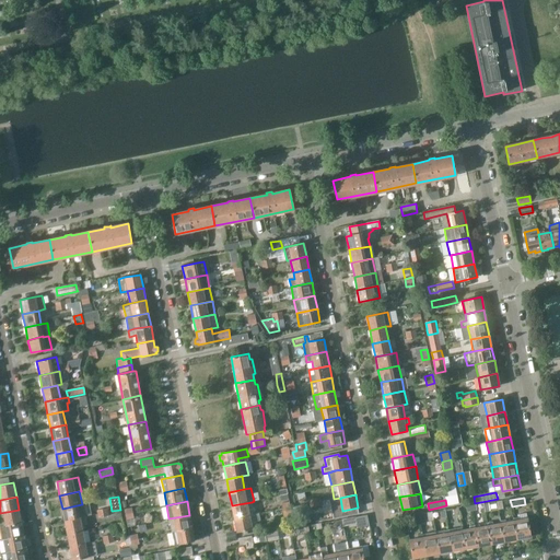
[(254,514),(252,502),(232,505),(234,518),(254,514)]
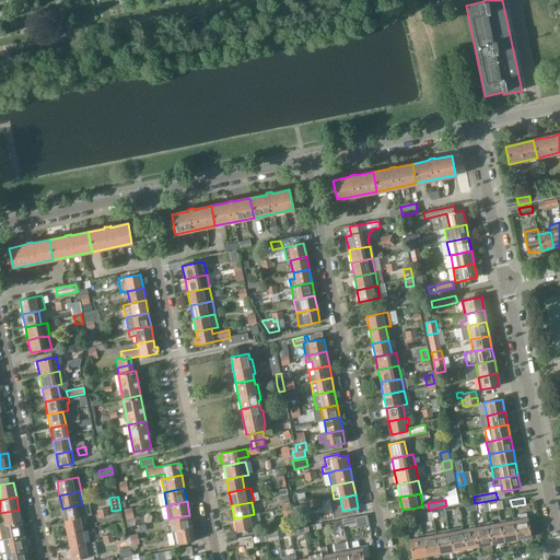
[(77,505),(62,509),(65,520),(84,516),(83,509),(78,510),(77,505)]
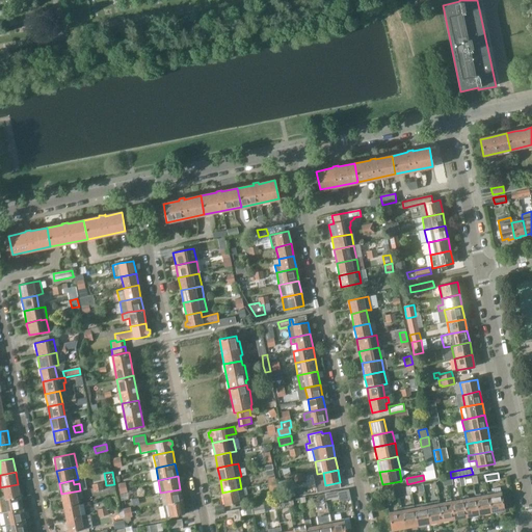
[(0,501),(21,497),(18,484),(0,487),(0,501)]
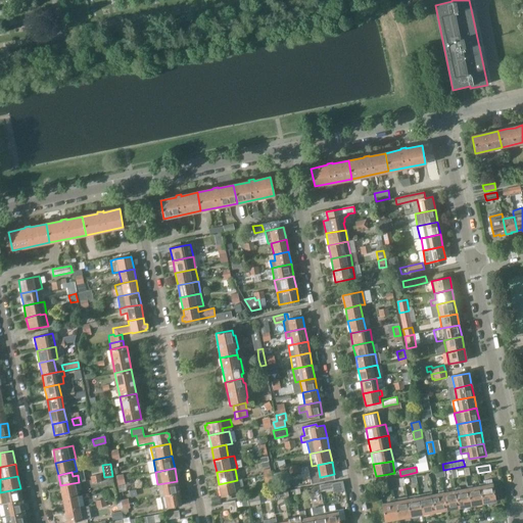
[(235,494),(234,488),(243,486),(241,480),(237,480),(219,484),(222,496),(235,494)]
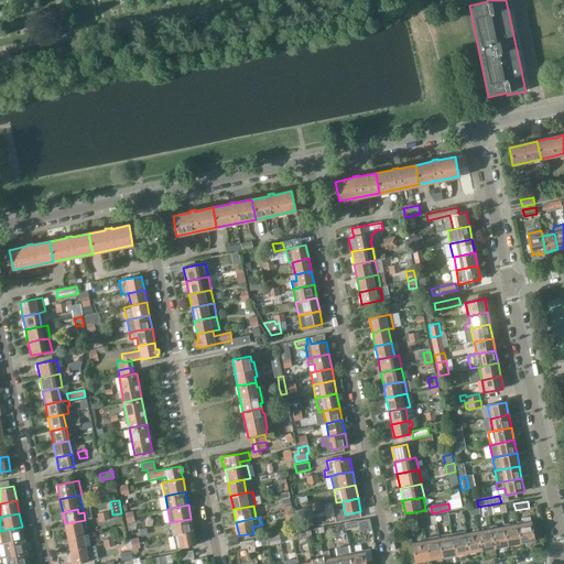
[(86,519),(85,520),(65,523),(67,538),(84,534),(83,529),(88,528),(86,519)]
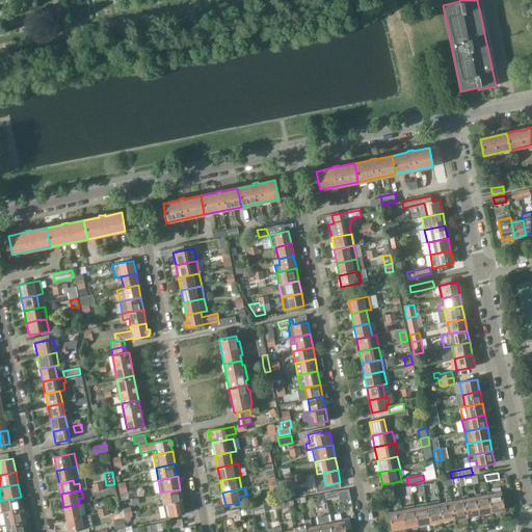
[(180,489),(160,493),(163,506),(183,502),(180,489)]
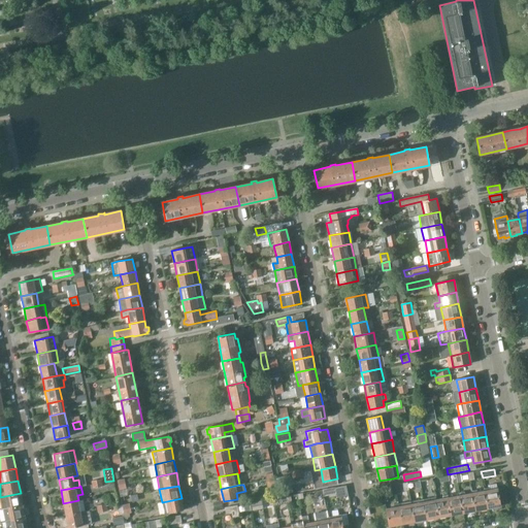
[(324,497),(335,495),(334,488),(323,490),(324,497)]
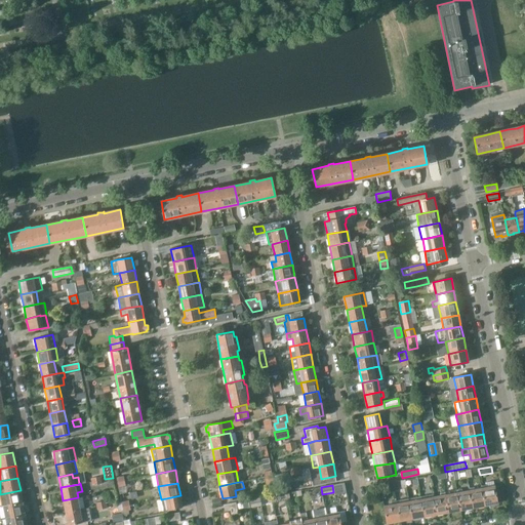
[(481,486),(481,488),(485,506),(497,503),(494,486),(486,488),(486,485),(481,486)]
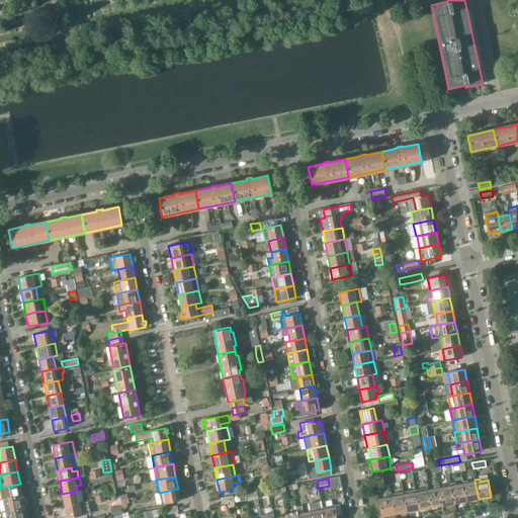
[(315,481),(305,483),(308,499),(314,498),(312,489),(316,488),(315,481)]
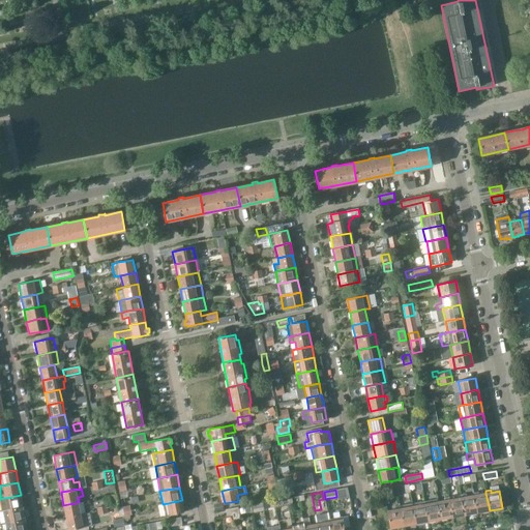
[(490,510),(486,493),(479,495),(478,492),(473,493),(473,496),(476,512),(490,510)]
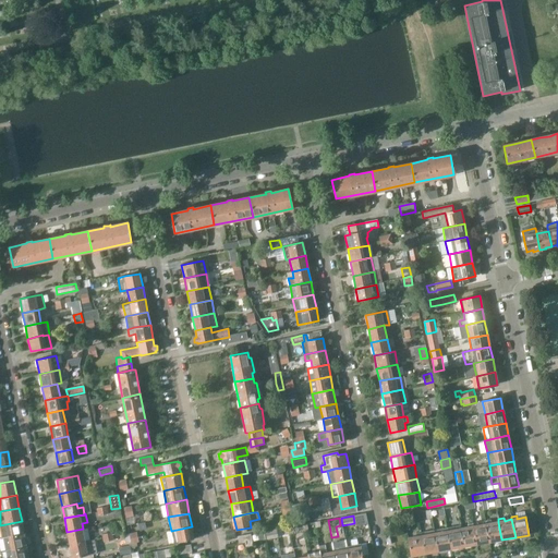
[(485,521),(486,524),(489,542),(501,540),(498,522),(492,523),(490,520),(485,521)]
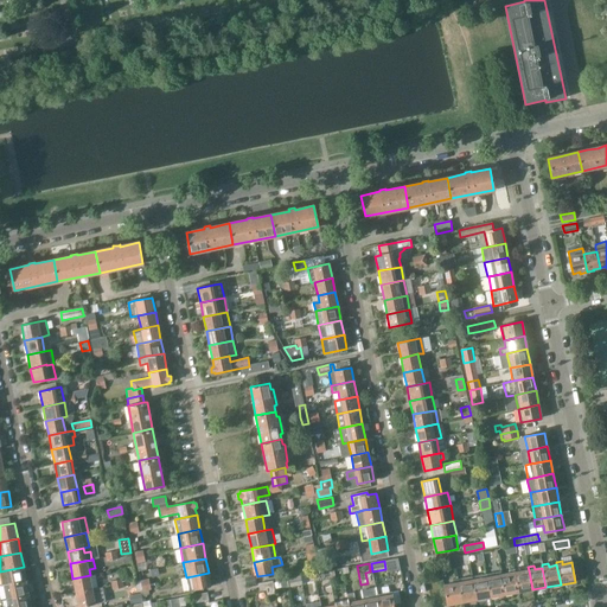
[(0,575),(1,586),(26,581),(24,567),(0,572),(0,575)]
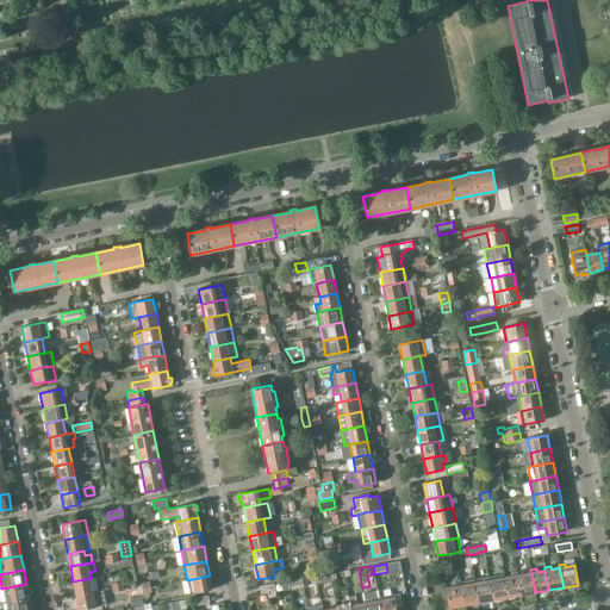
[(535,592),(531,573),(523,574),(522,571),(517,572),(521,595),(535,592)]
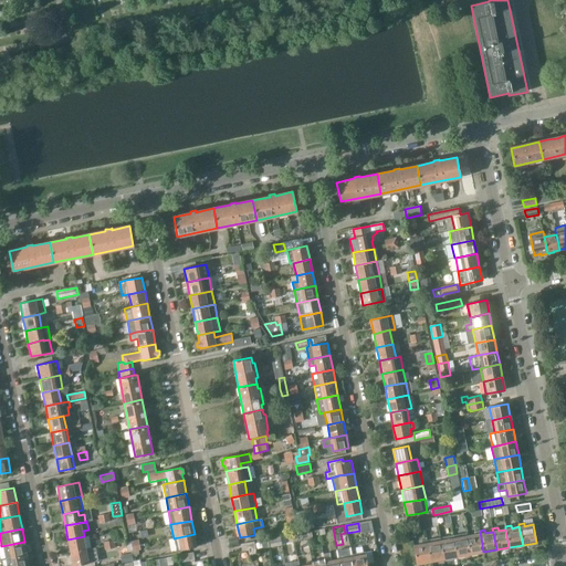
[(474,535),(467,536),(470,554),(483,552),(480,531),(474,532),(474,535)]
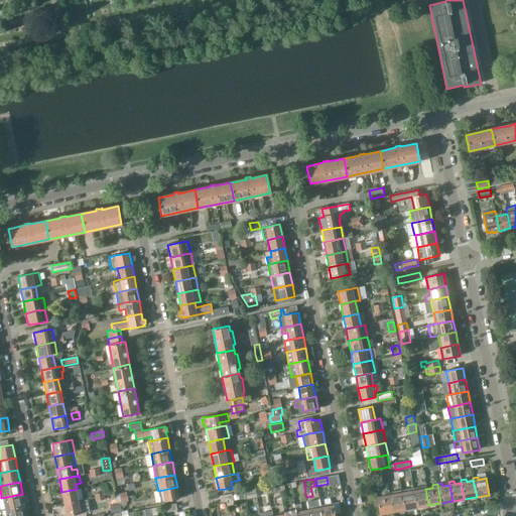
[(428,505),(425,489),(425,486),(413,488),(417,508),(428,505)]
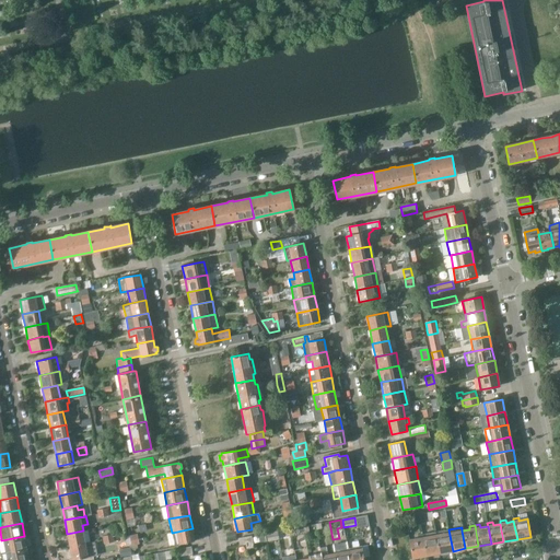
[(193,528),(172,533),(174,545),(195,541),(193,528)]
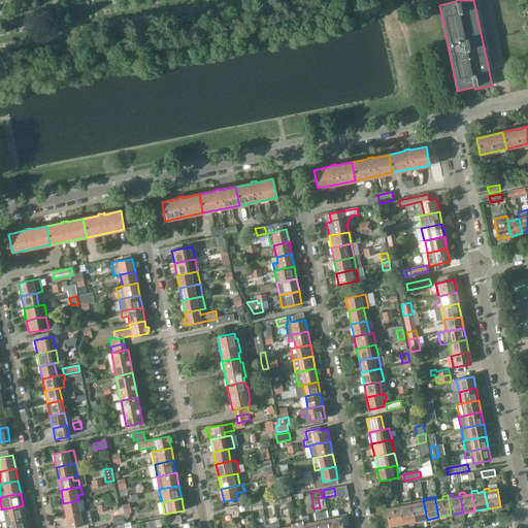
[(423,499),(413,501),(409,502),(414,522),(427,520),(423,499)]
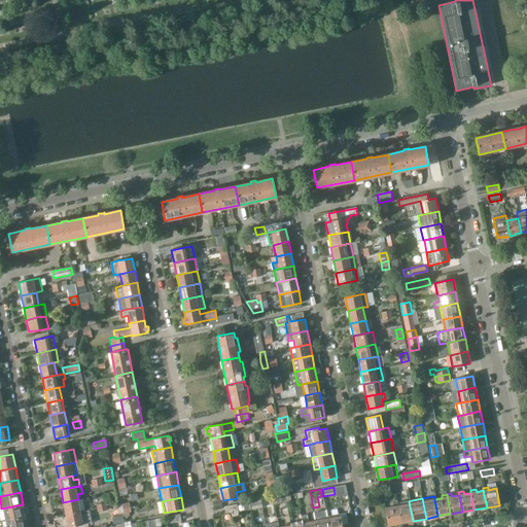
[(78,499),(63,502),(66,514),(80,512),(78,499)]
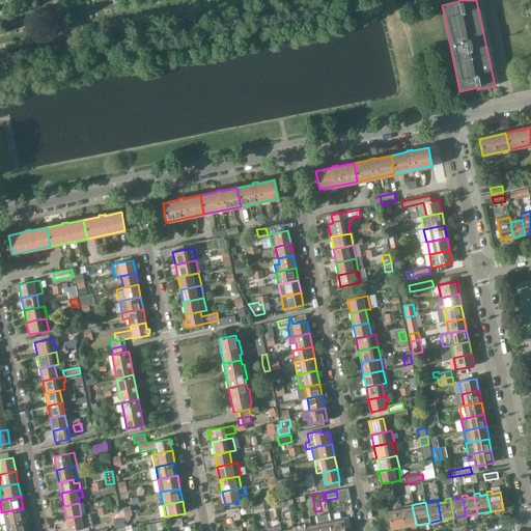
[(251,506),(252,513),(264,511),(263,504),(251,506)]
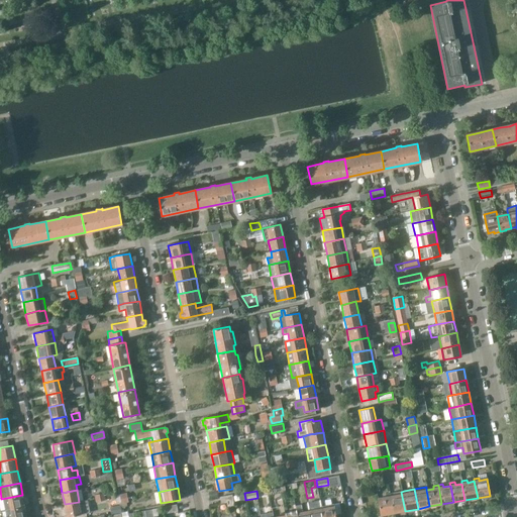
[(390,494),(393,513),(405,511),(401,492),(397,492),(390,494)]
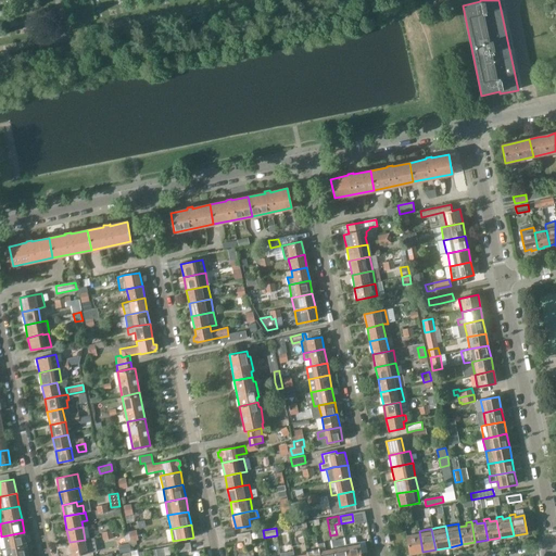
[(422,552),(419,531),(414,531),(414,534),(406,535),(409,554),(422,552)]
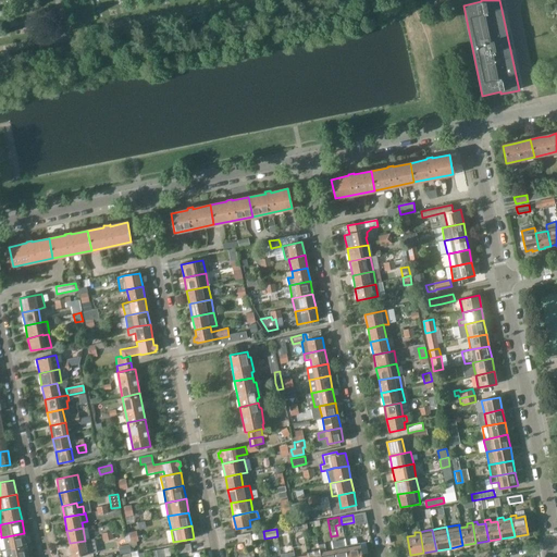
[(5,551),(26,546),(24,533),(1,537),(0,537),(1,543),(4,542),(5,551)]
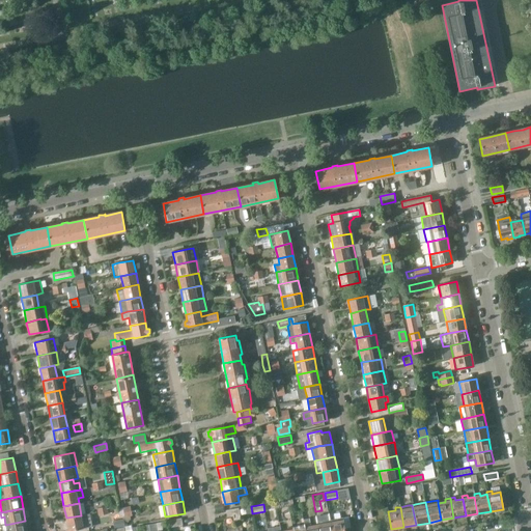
[(239,508),(226,511),(227,518),(233,516),(233,521),(241,520),(239,508)]
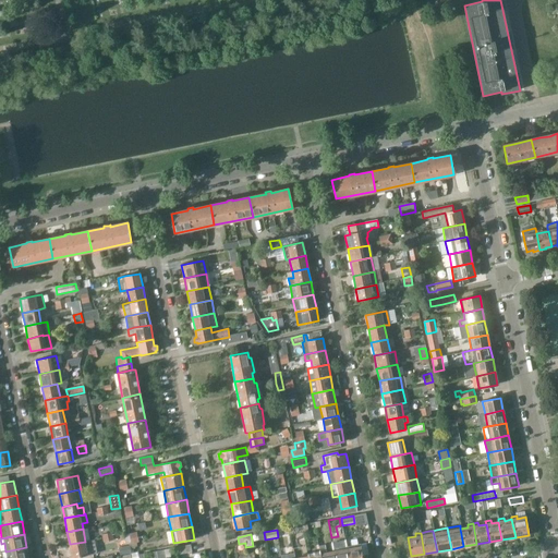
[(95,540),(85,542),(70,544),(72,557),(73,557),(93,554),(92,545),(95,544),(95,540)]
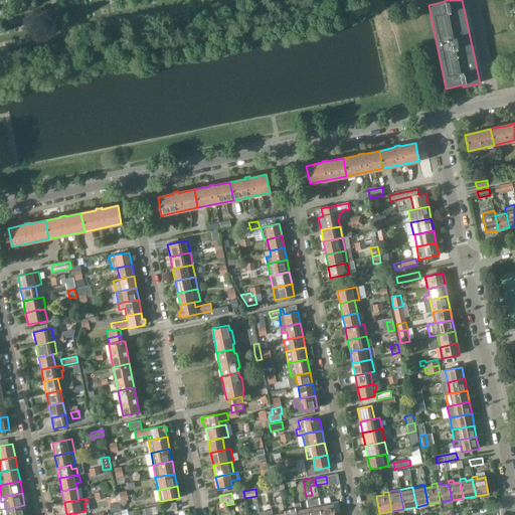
[(334,514),(334,513),(340,512),(338,501),(332,502),(319,504),(320,507),(321,506),(322,514),(334,514)]
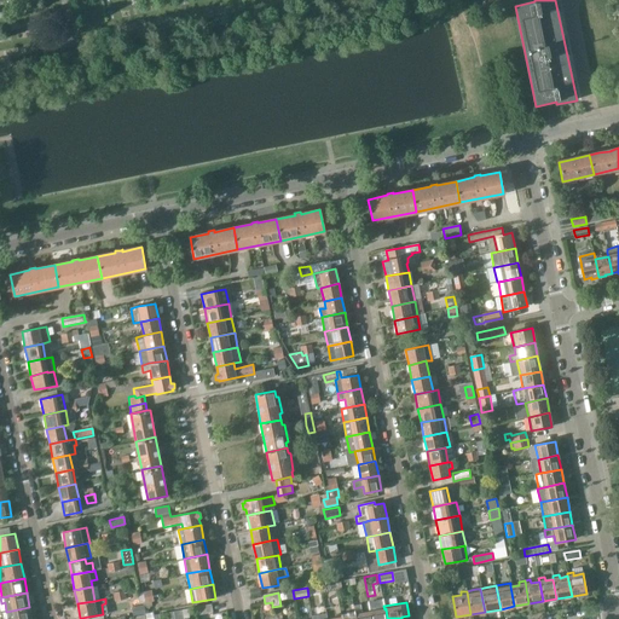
[(357,618),(371,618),(371,611),(369,612),(369,609),(368,603),(353,606),(354,614),(357,614),(357,618)]
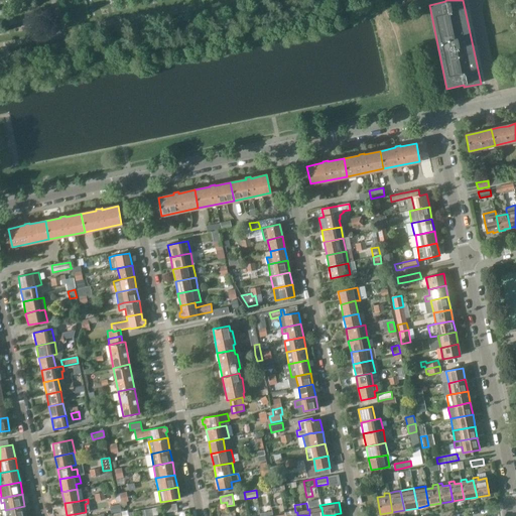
[(177,510),(176,504),(164,506),(165,512),(177,510)]
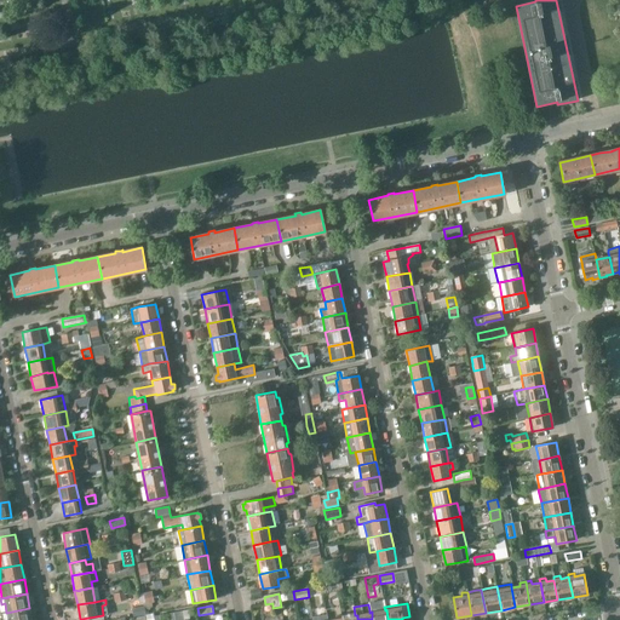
[(144,607),(132,609),(133,616),(145,615),(144,607)]
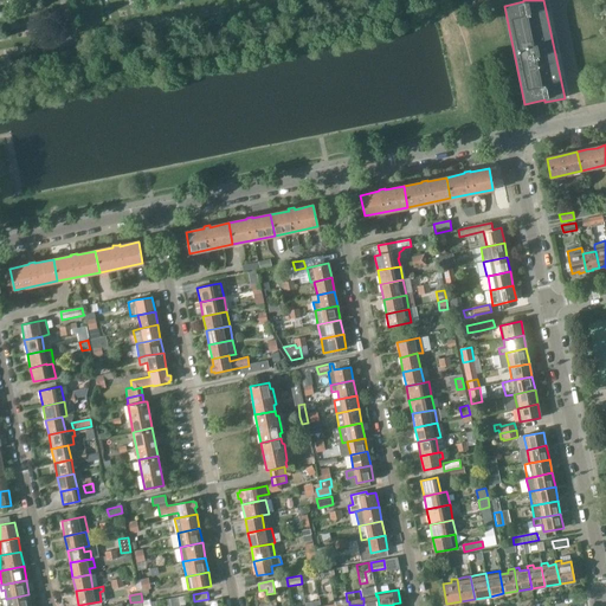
[(6,599),(7,605),(31,605),(28,594),(6,599)]
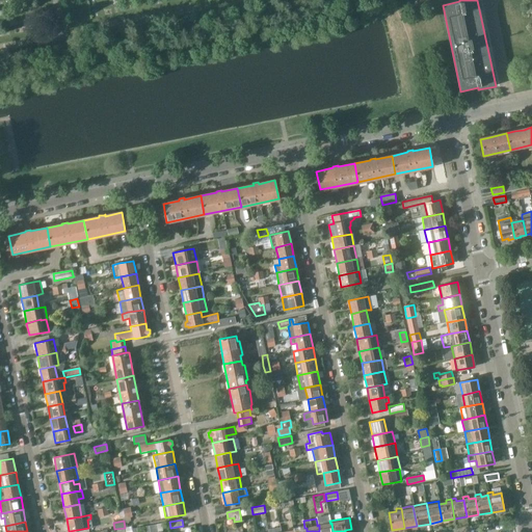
[(319,531),(333,531),(331,523),(330,524),(323,525),(323,523),(317,524),(317,526),(319,525),(319,531)]
